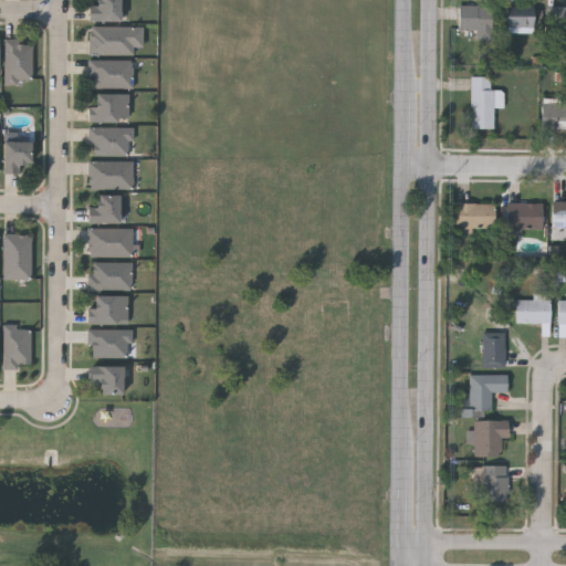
[(87,20),(87,2),(95,2),(95,0),(119,0),(119,20),(87,20)]
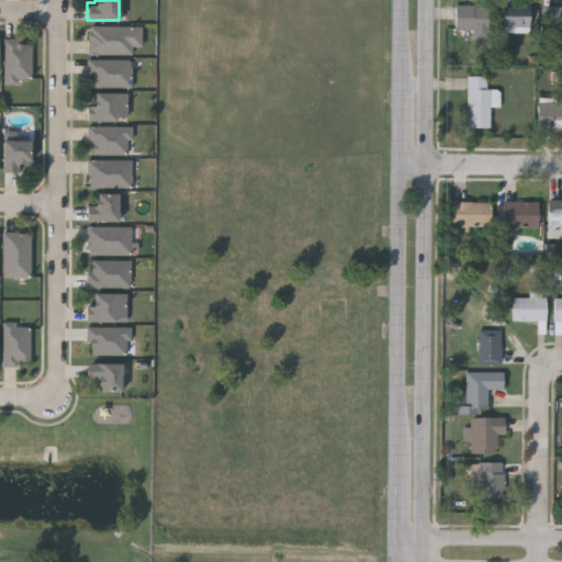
[(490,42),(473,42),(473,32),(456,32),(456,8),(490,8),(490,42)]
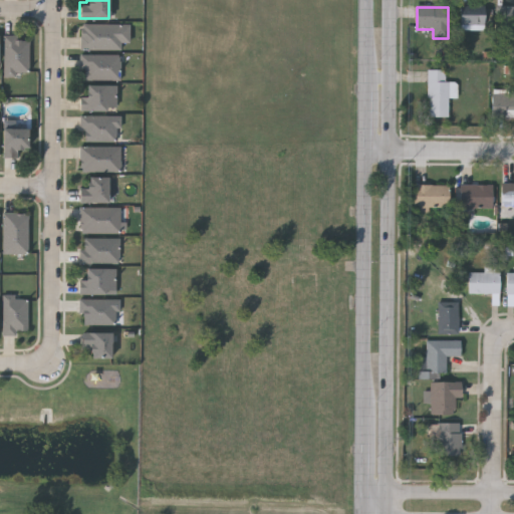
[(485,7),(485,31),(460,31),(460,7),(485,7)]
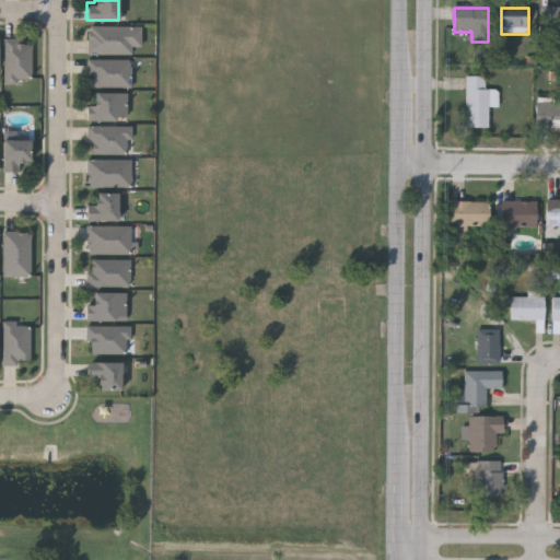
[(540,9),(559,9),(559,35),(540,35),(540,9)]
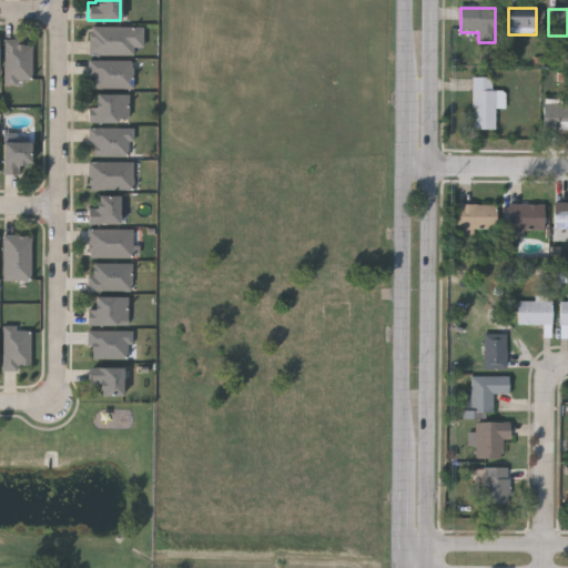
[(88,54),(88,27),(132,27),(132,54),(88,54)]
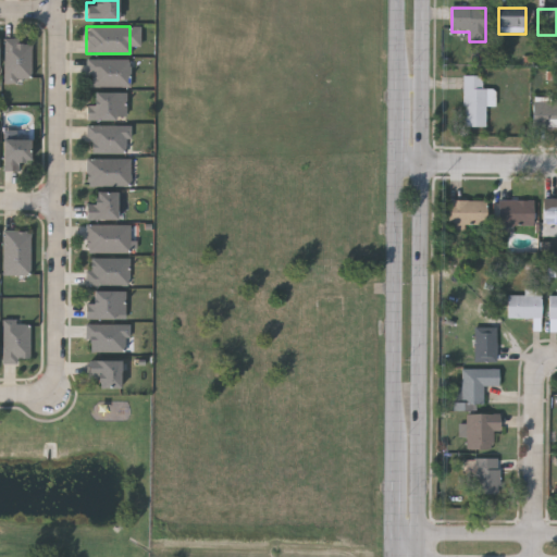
[(29,38),(29,79),(2,79),(2,38),(29,38)]
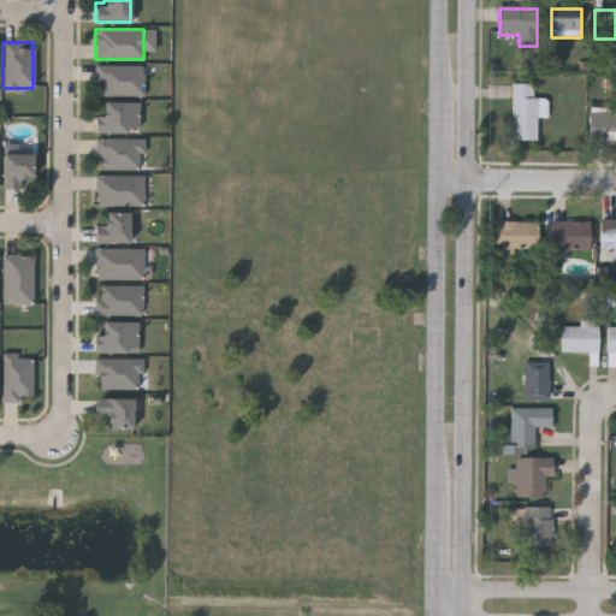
[(143,65),(143,95),(95,95),(95,65),(143,65)]
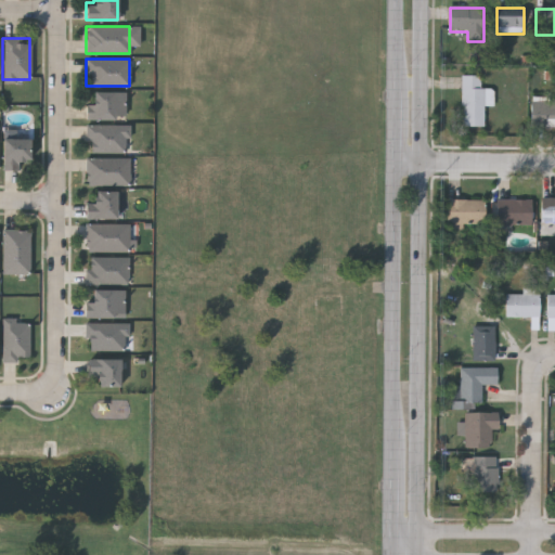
[(493,90),(493,107),(485,107),(485,128),(462,128),(462,77),(481,77),(481,90),(493,90)]
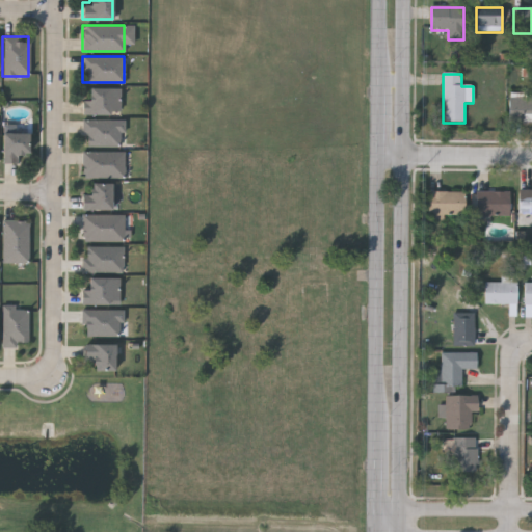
[(82,113),(82,87),(120,87),(120,113),(82,113)]
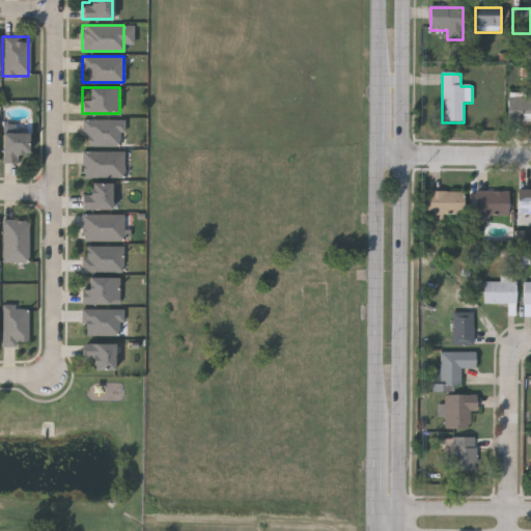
[(530,99),(530,123),(507,123),(507,99),(530,99)]
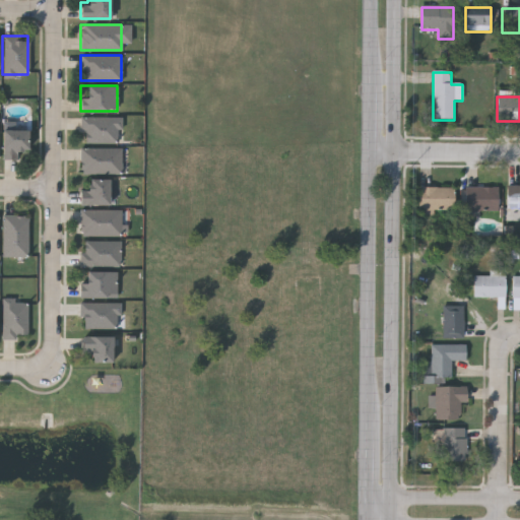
[(121,142),(80,142),(80,117),(121,117),(121,142)]
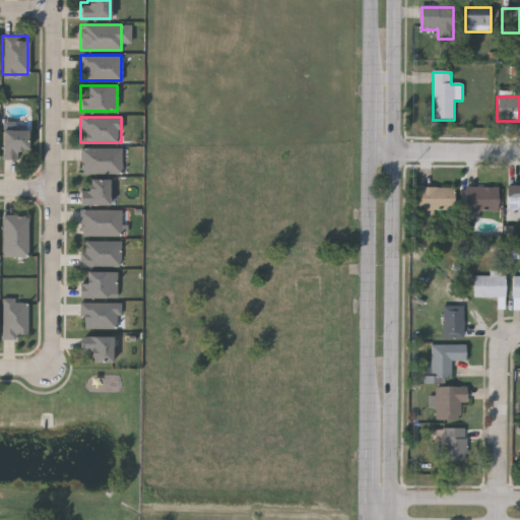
[(17,158),(1,158),(1,129),(27,130),(27,149),(17,149),(17,158)]
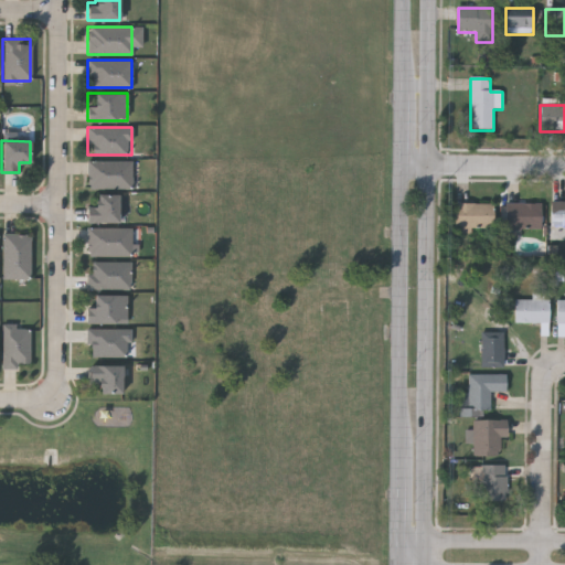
[(87,188),(87,161),(131,161),(131,188),(87,188)]
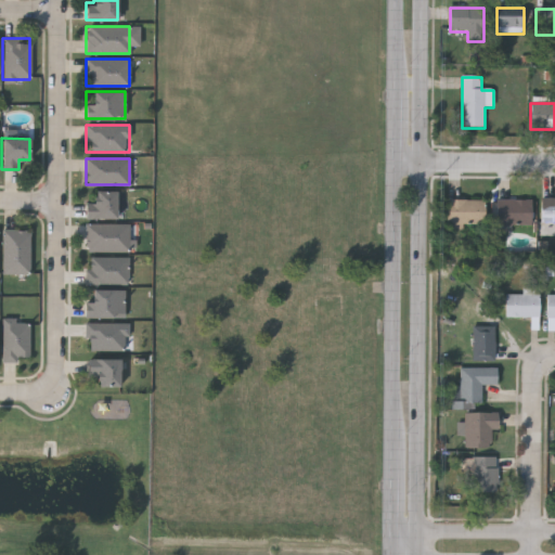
[(85,218),(85,191),(115,191),(115,218),(85,218)]
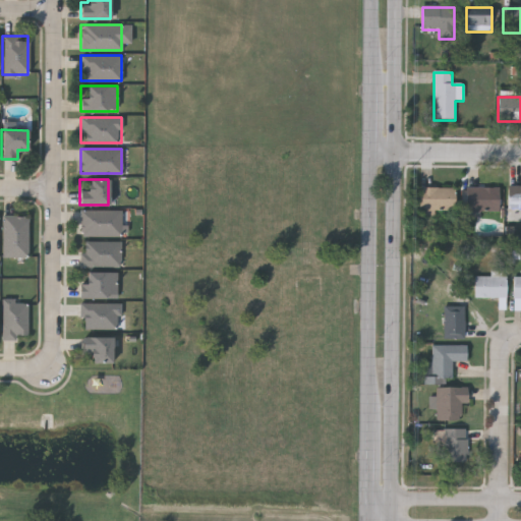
[(520,187),(520,223),(508,223),(508,187),(520,187)]
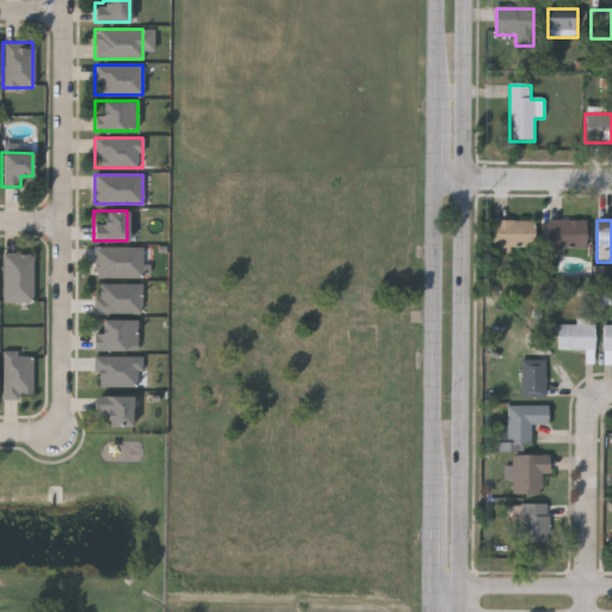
[(494,221),(534,222),(534,250),(493,249),(494,221)]
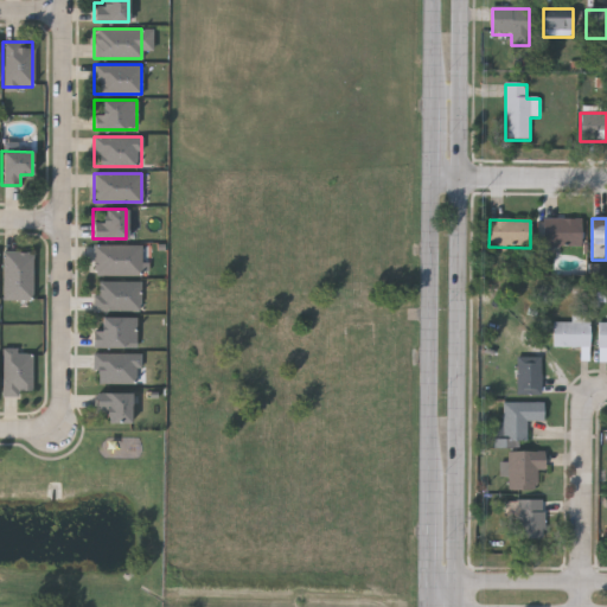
[(582,219),(582,248),(543,248),(543,219),(582,219)]
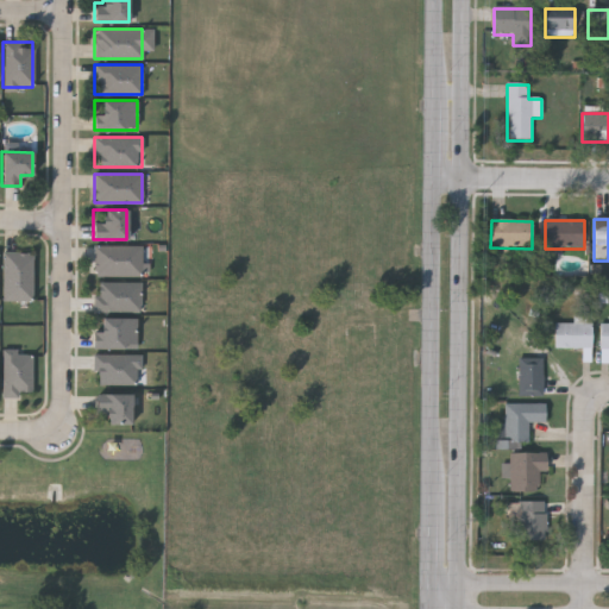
[(142,245),(142,276),(94,276),(94,245),(142,245)]
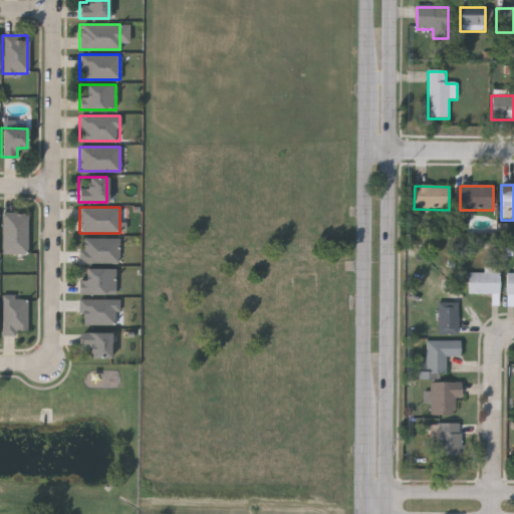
[(26,213),(26,254),(1,254),(1,213),(26,213)]
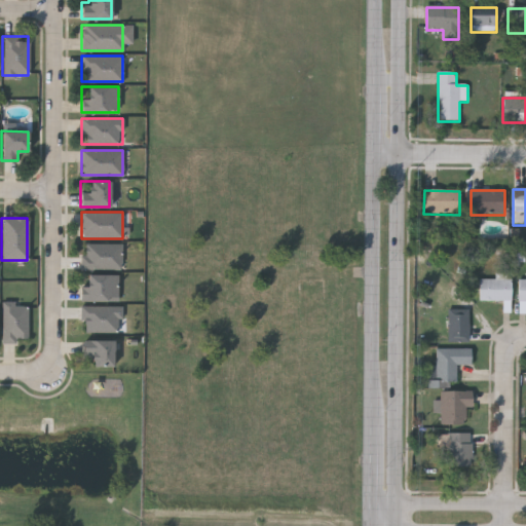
[(82,243),(120,245),(120,269),(81,269),(82,243)]
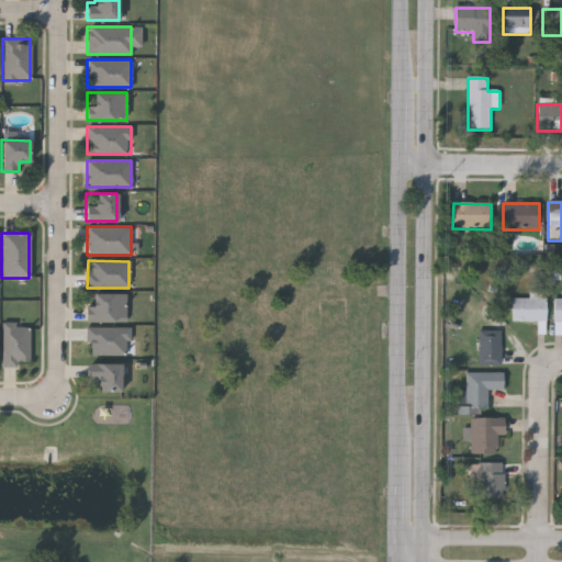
[(87,321),(87,293),(125,293),(125,321),(87,321)]
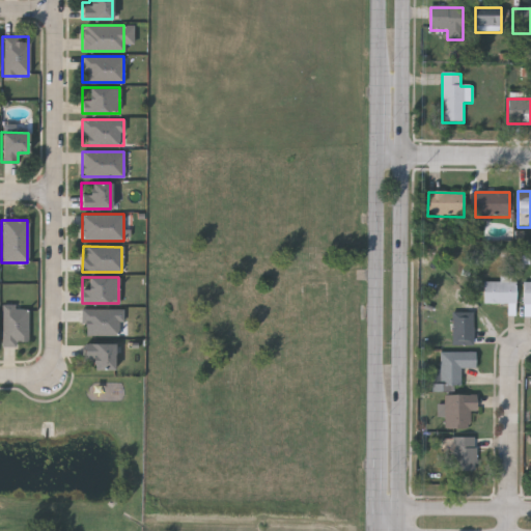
[(484,305),(484,282),(516,282),(516,305),(484,305)]
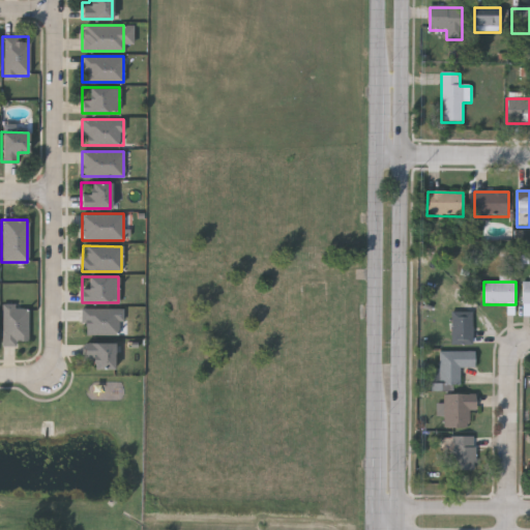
[(27,306),(27,345),(1,345),(1,306),(27,306)]
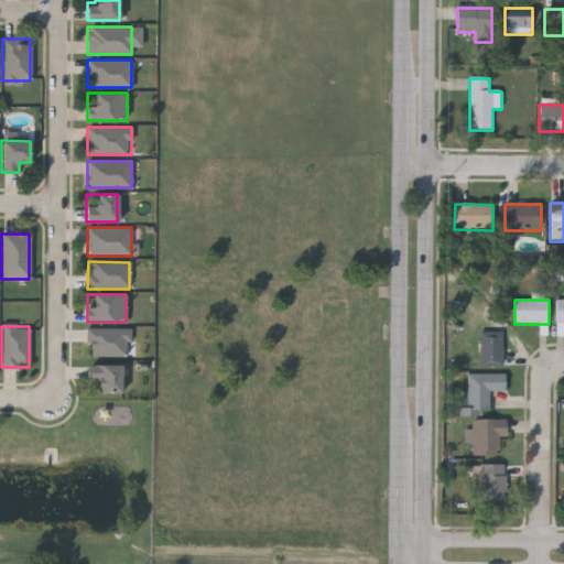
[(128,328),(128,356),(87,356),(87,328),(128,328)]
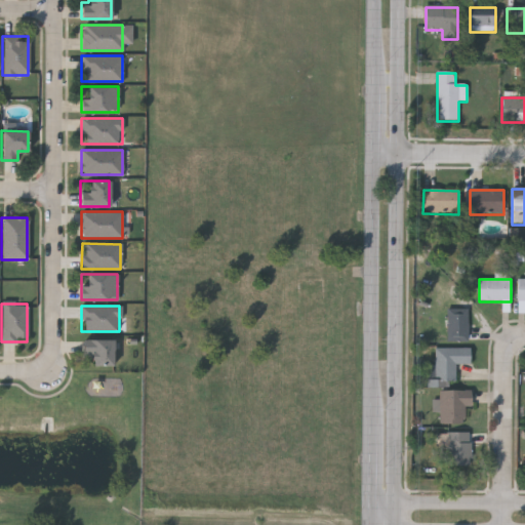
[(469,342),(447,342),(447,310),(469,310),(469,342)]
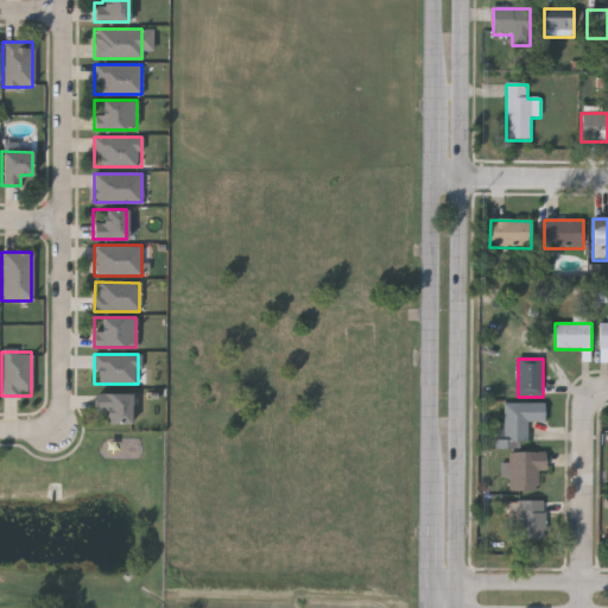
[(130,393),(130,423),(106,423),(106,411),(96,411),(96,393),(130,393)]
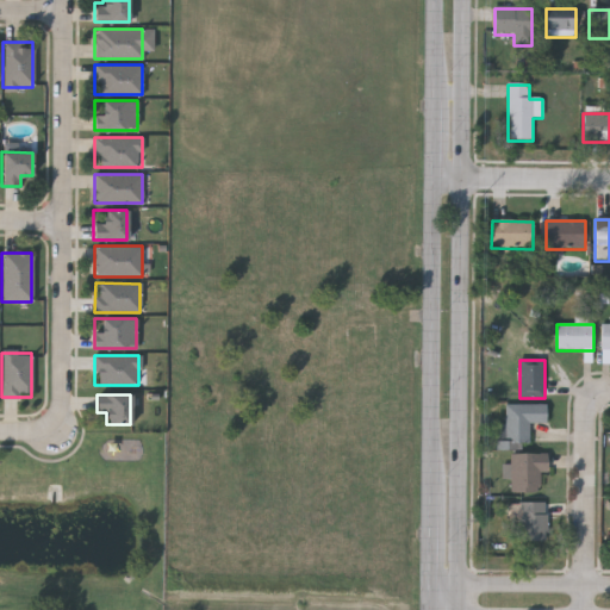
[(547,405),(547,424),(529,424),(529,449),(506,449),(506,405),(547,405)]
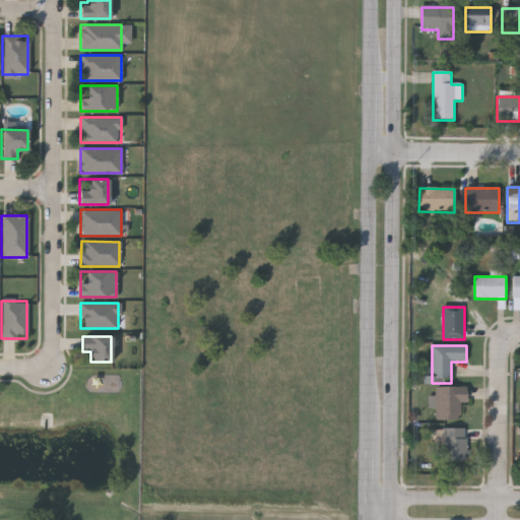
[(436,420),(436,388),(467,388),(467,403),(460,403),(460,420),(436,420)]
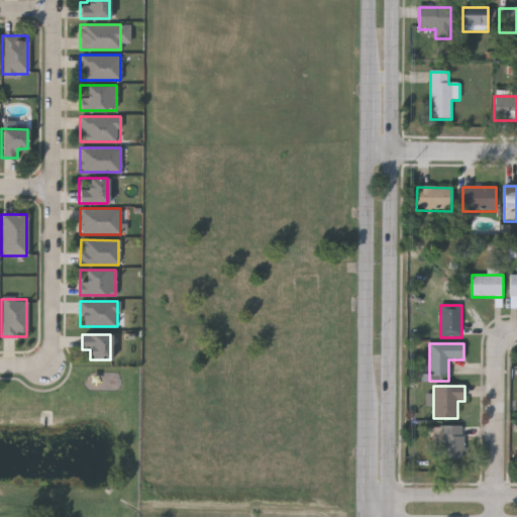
[(463,427),(463,461),(437,461),(437,427),(463,427)]
